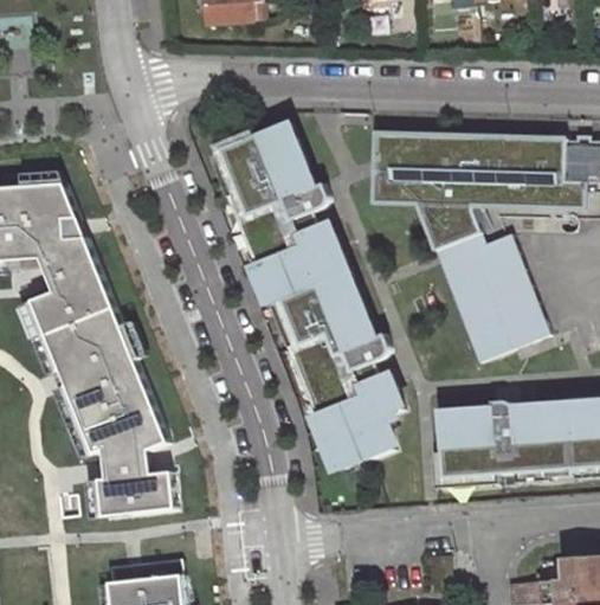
[(202,21),(253,18),(252,0),(260,0),(210,0),(211,4),(201,5),(202,21)]
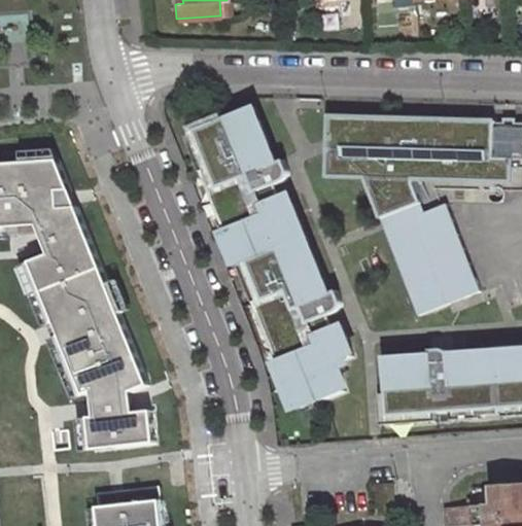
[(250,107),(192,130),(193,131),(206,167),(198,170),(221,230),(221,231),(230,228),(257,299),(249,302),(250,303),(273,362),(280,359),(293,392),(313,385),(319,400),(339,393),(332,374),(338,371),(335,362),(347,358),(335,325),(326,328),(322,317),(331,314),(332,313),(333,313),(334,311),(335,310),(335,309),(335,308),(336,308),(336,307),(336,306),(336,305),(336,304),(336,303),(336,301),(333,292),(323,295),(284,194),(275,197),(271,186),(280,182),(282,181),(282,180),(282,179),(283,179),(284,178),(284,177),(284,176),(284,175),(285,175),(285,173),(285,172),(285,171),(284,170),(284,169),(281,161),(273,164),(250,107)]
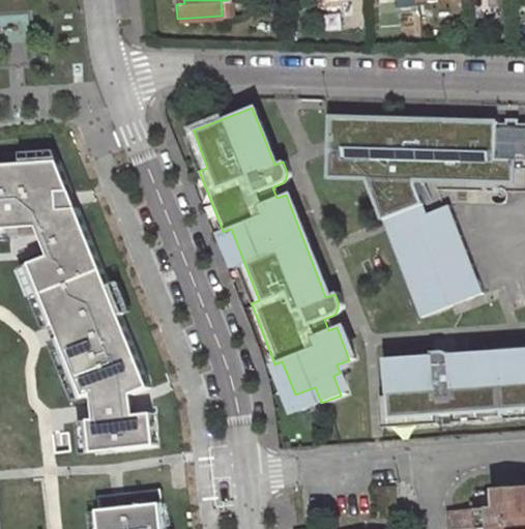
[(496,118),(327,113),(326,172),(368,173),(375,193),(371,195),(380,217),(421,202),(413,182),(414,174),(513,176),(513,168),(524,168),(524,121),(515,121),(515,118),(505,118),(505,121),(496,121),(496,118)]
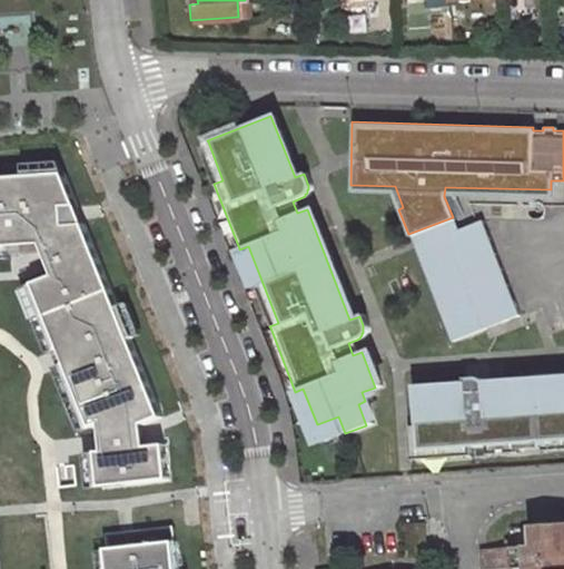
[(208,141),(196,146),(211,185),(214,184),(223,180),(208,141)]
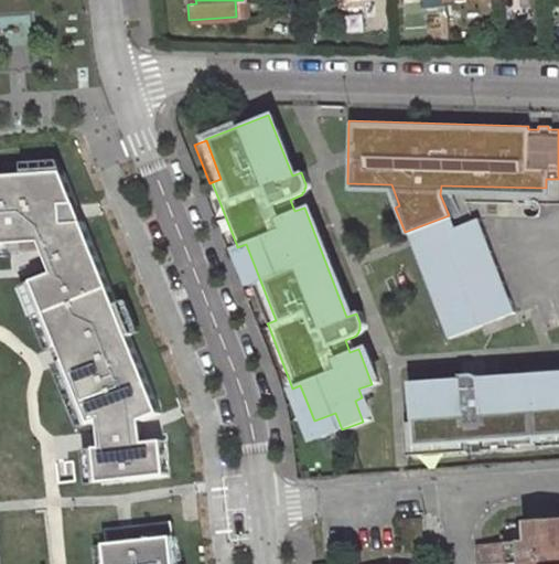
[(56,171),(0,178),(0,247),(3,247),(0,222),(0,213),(19,211),(20,217),(22,217),(25,245),(46,243),(52,255),(50,255),(56,270),(28,282),(54,347),(86,333),(90,347),(60,359),(86,423),(117,412),(124,425),(156,412),(56,171)]
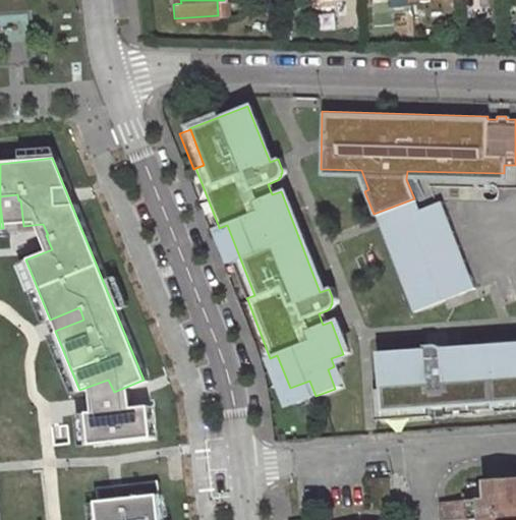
[(414,198),(374,214),(377,223),(417,208),(414,198)]
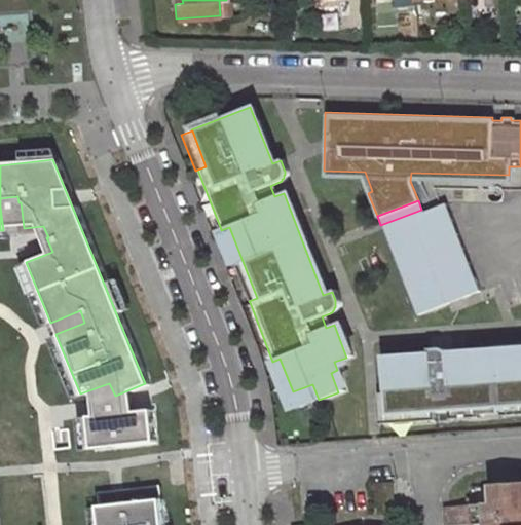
[(421,210),(380,225),(413,312),(476,290),(443,202),(421,210)]
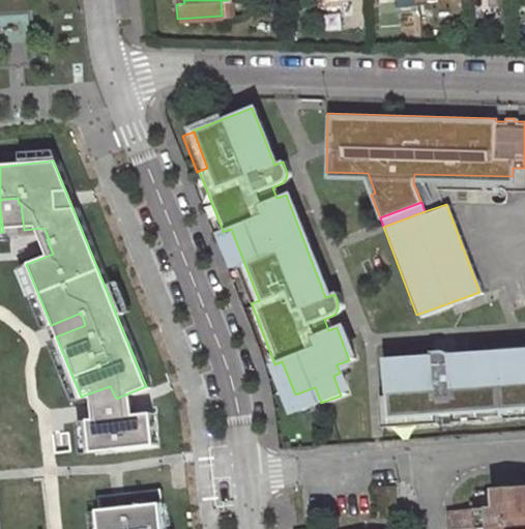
[(223,231),(221,232),(249,306),(252,304),(251,303),(259,300),(231,229),(223,232),(223,231)]
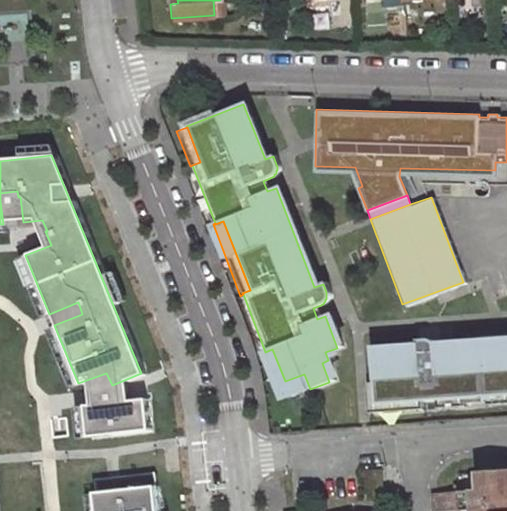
[(414,352),(368,355),(370,388),(371,408),(418,405),(506,400),(506,338),(476,340),(477,348),(445,350),(445,356),(433,357),(433,351),(433,350),(432,349),(431,348),(431,347),(430,346),(429,345),(428,345),(427,344),(426,344),(425,344),(424,343),(423,343),(422,343),(413,344),(414,352)]
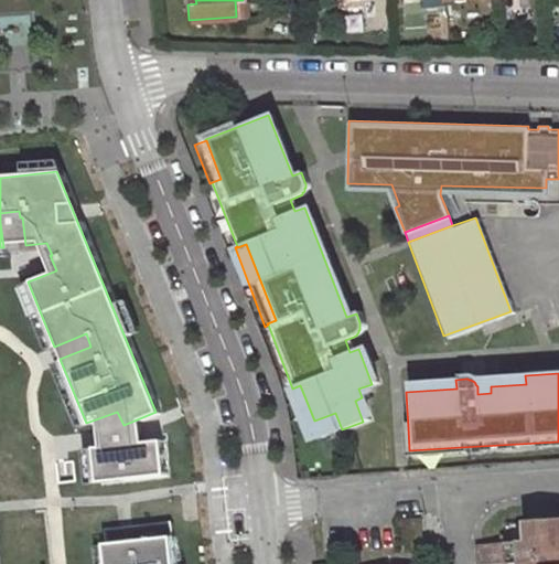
[(292,389),(312,439),(342,429),(335,413),(314,421),(300,385),(292,389)]
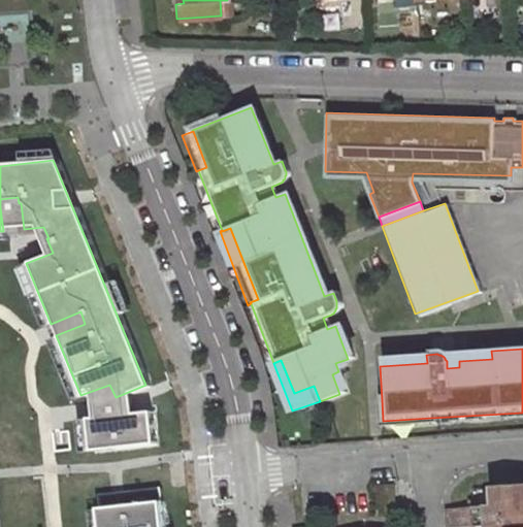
[(382,400),(373,401),(376,429),(432,426),(431,418),(383,421),(382,400)]
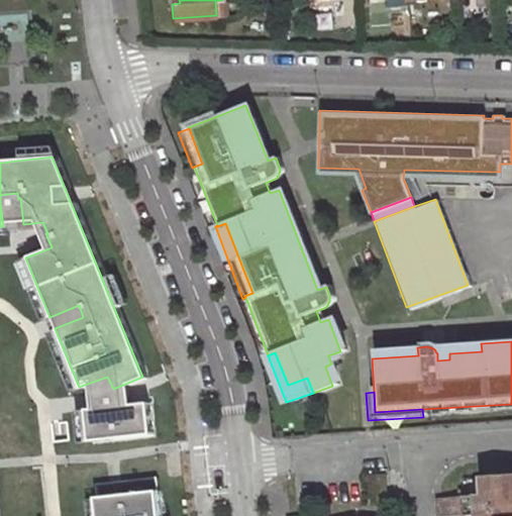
[(97,408),(83,409),(87,441),(149,435),(145,403),(114,406),(113,404),(97,405),(97,408)]
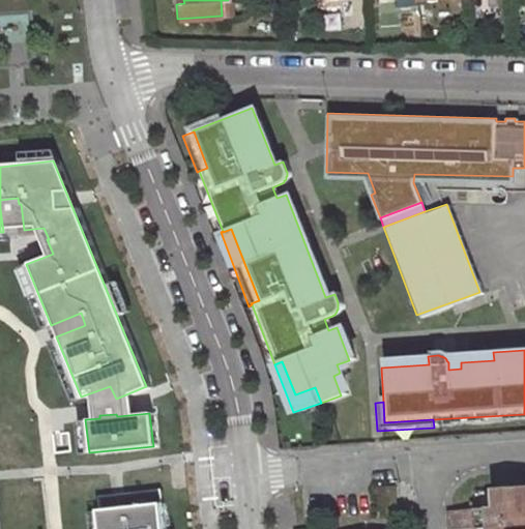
[(524,422),(524,414),(498,416),(498,424),(524,422)]
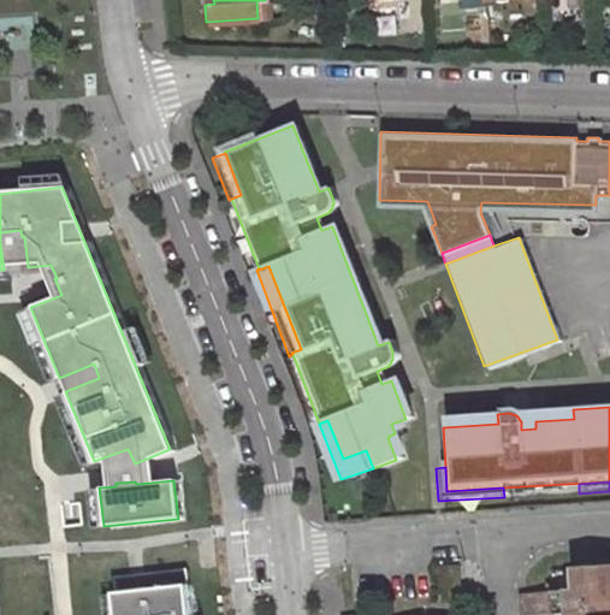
[(555,485),(519,488),(519,496),(555,494),(555,485)]
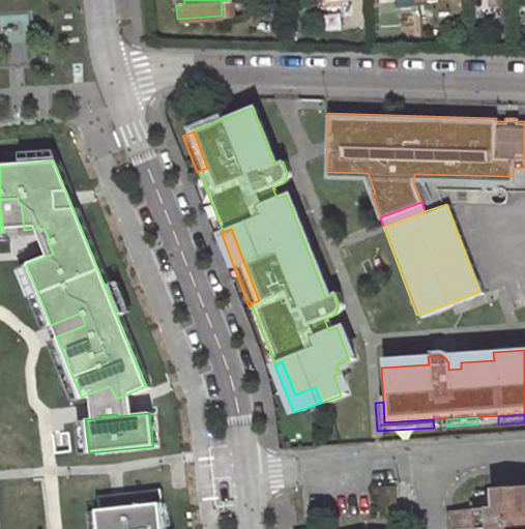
[(162,528),(156,490),(94,496),(97,528),(162,528)]
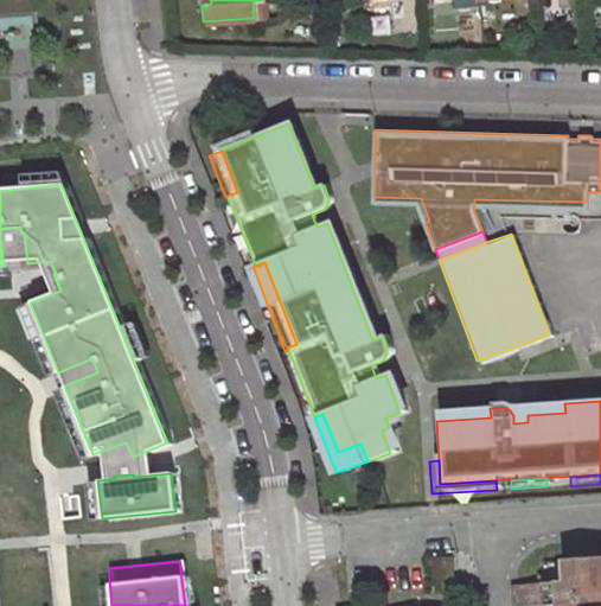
[(600,586),(600,566),(563,569),(566,592),(558,593),(558,605),(581,605),(581,604),(600,601),(600,587),(600,586)]
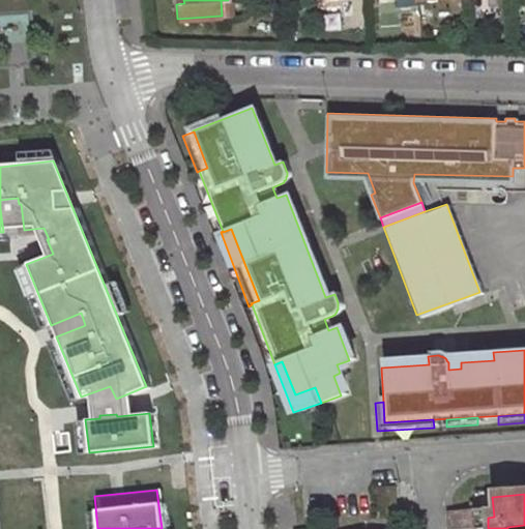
[(488,528),(488,518),(468,519),(469,524),(469,528),(488,528)]
